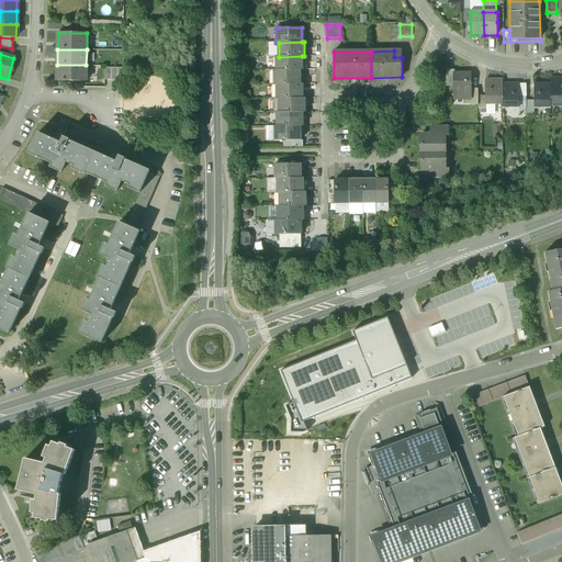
[(279,57),(277,57),(277,70),(300,70),(302,70),(302,56),(279,57)]
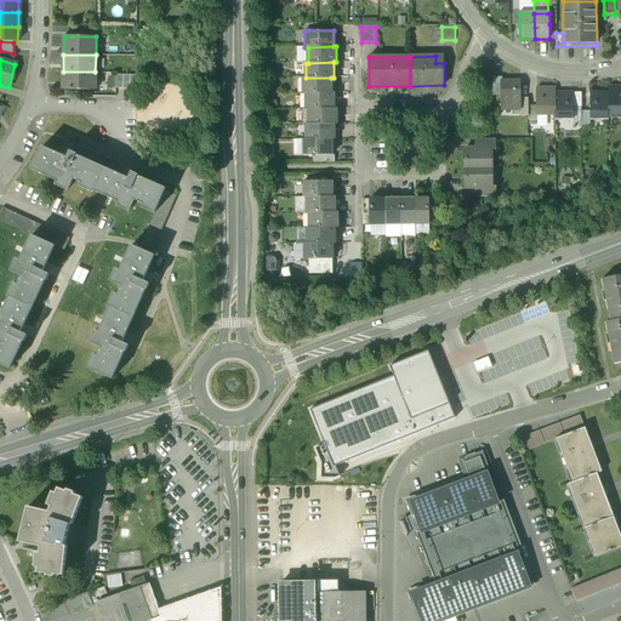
[(95,72),(63,72),(63,90),(95,90),(95,72)]
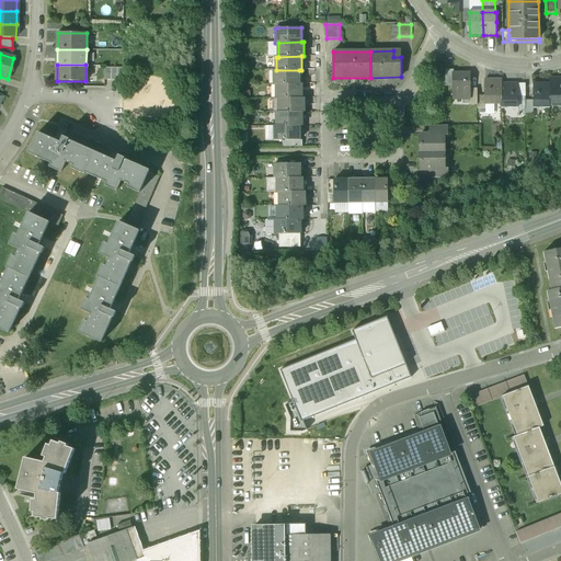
[(276,70),(274,70),(274,84),(276,84),(299,84),(299,70),(276,70)]
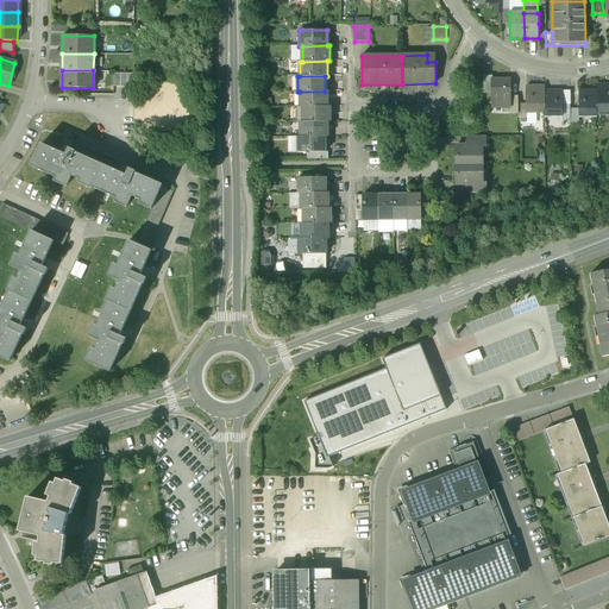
[(510,96),(510,80),(493,80),(491,80),(491,94),(491,108),(509,107),(510,107),(510,96)]
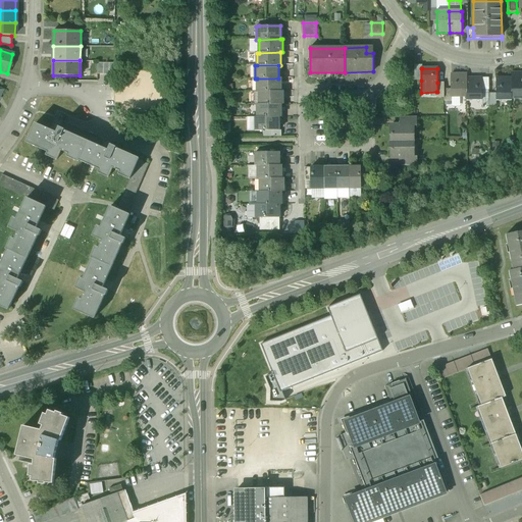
[(521,98),(521,73),(511,73),(511,79),(512,98),(521,98)]
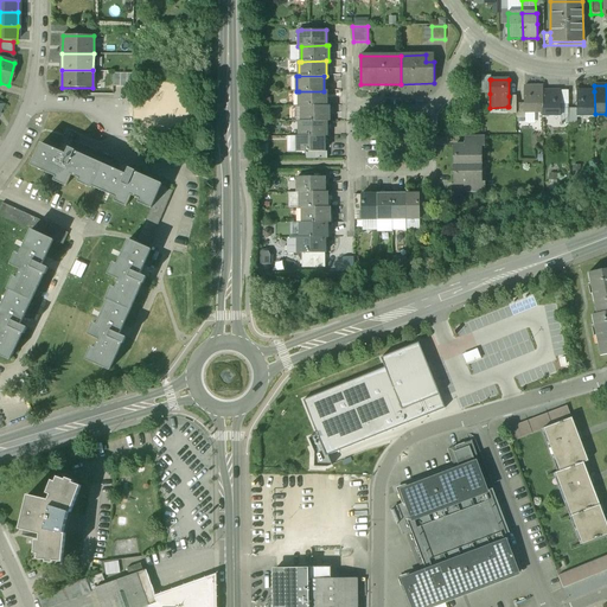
[(542,87),(524,87),(524,103),(524,112),(525,112),(543,112),(542,91),(542,87)]
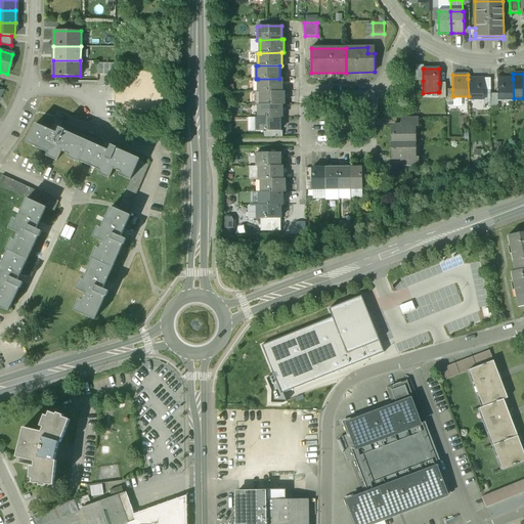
[(281,92),(281,79),(279,79),(258,79),(258,92),(260,92),(281,92)]
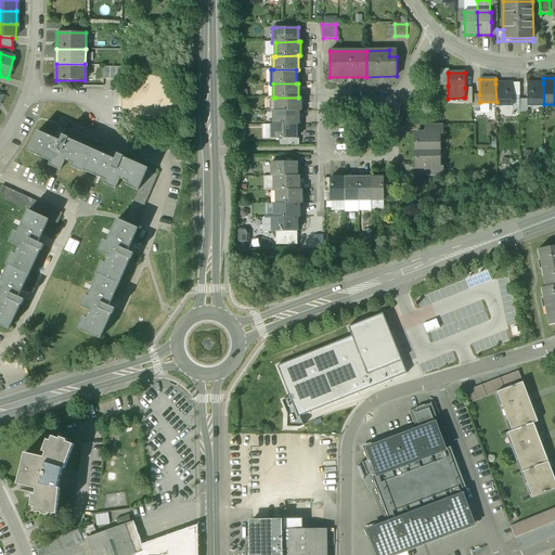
[(512,95),(512,84),(495,84),(497,102),(497,106),(512,106),(512,95)]
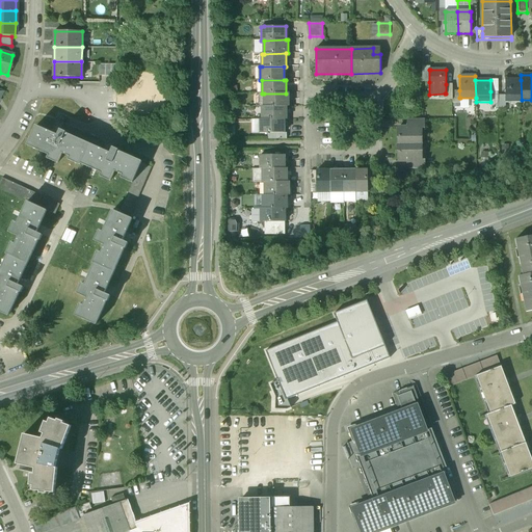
[(522,100),(521,80),(505,80),(505,96),(505,102),(522,102),(522,100)]
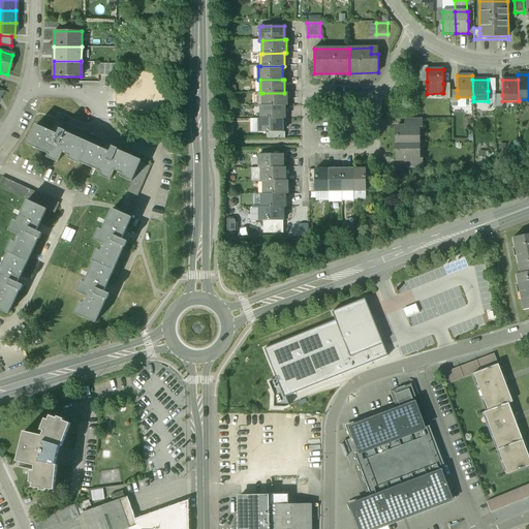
[(284,93),(262,93),(262,106),(284,106),(286,106),(286,93),(284,93)]
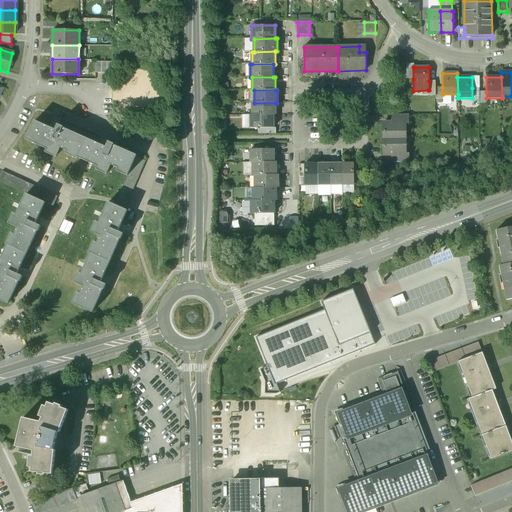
[(254,103),(252,103),(252,115),(273,115),(275,115),(275,103),(254,103)]
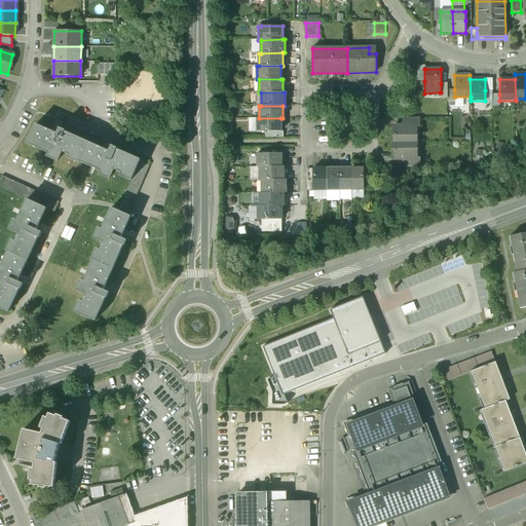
[(280,132),(280,118),(259,118),(257,118),(257,132),(265,132),(265,133),(266,133),(266,132),(280,132)]
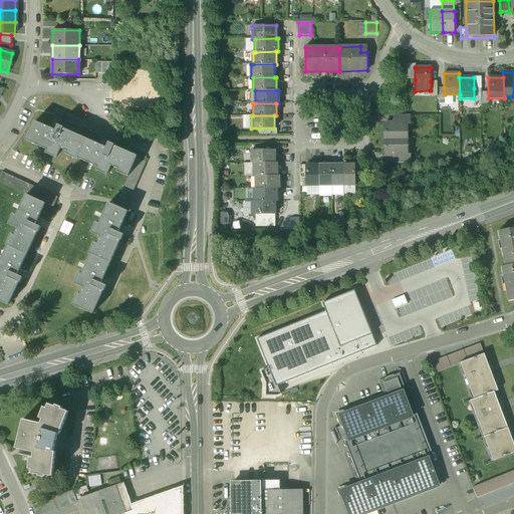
[(410,124),(410,115),(395,115),(395,123),(395,124),(406,124),(410,124)]
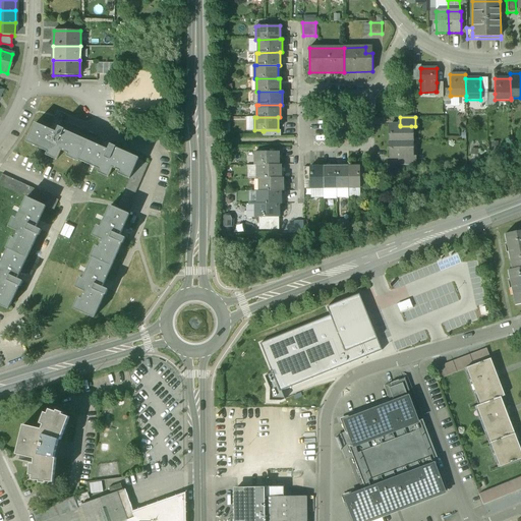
[(138,159),(115,149),(116,148),(111,145),(108,151),(63,130),(64,130),(59,127),(57,133),(35,123),(26,142),(27,142),(29,139),(39,143),(37,147),(58,156),(60,150),(79,159),(80,157),(90,162),(89,165),(109,173),(112,167),(130,176),(137,160),(138,159)]
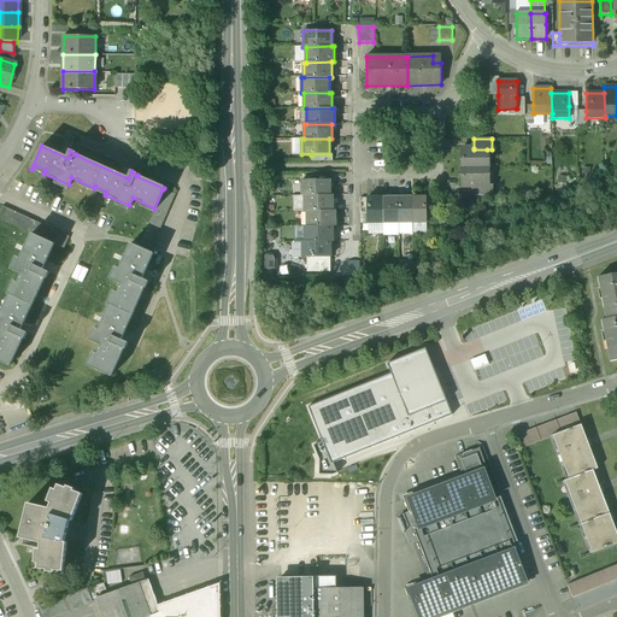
[(487,166),(487,150),(474,150),(474,148),(462,148),(463,160),(464,160),(464,166),(487,166)]
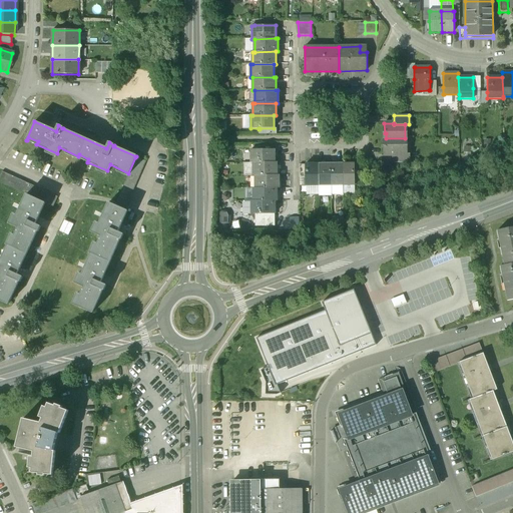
[(405,154),(405,138),(386,138),(386,145),(385,146),(385,155),(394,155),(394,154),(405,154)]
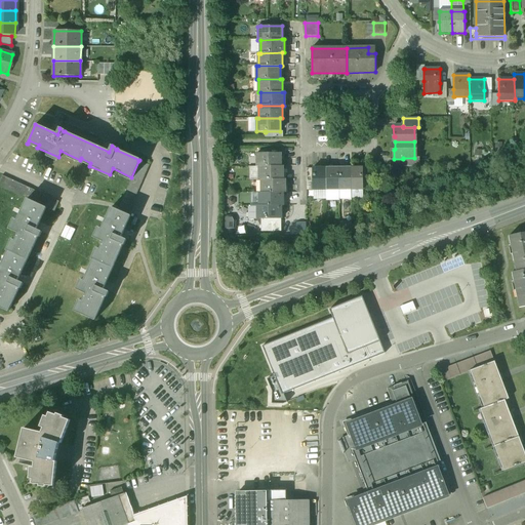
[(281,166),(281,153),(256,153),(256,167),(258,167),(258,166),(281,166)]
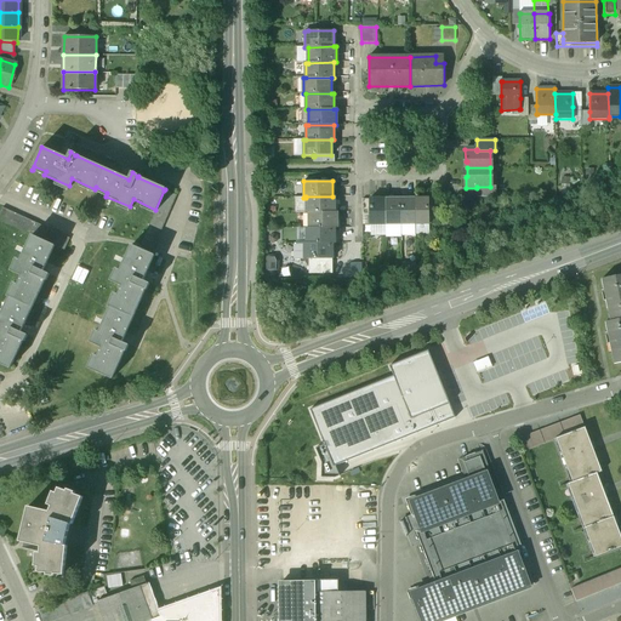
[(490,187),(477,187),(477,188),(477,198),(495,198),(495,187),(494,187),(490,187)]
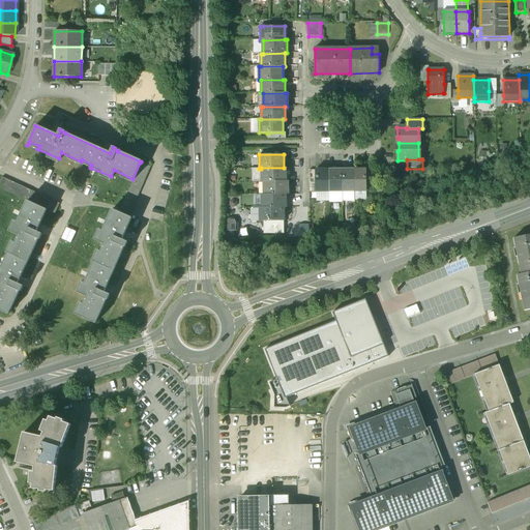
[(133,179),(119,209),(130,214),(151,168),(140,163),(133,179)]
